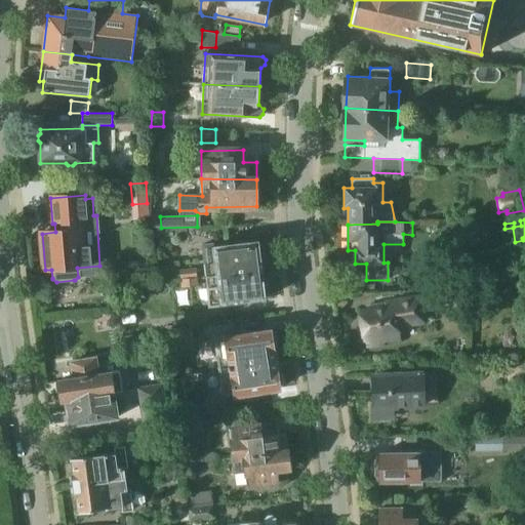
[(201,245),(205,277),(263,271),(259,240),(214,245),(213,243),(201,245)]
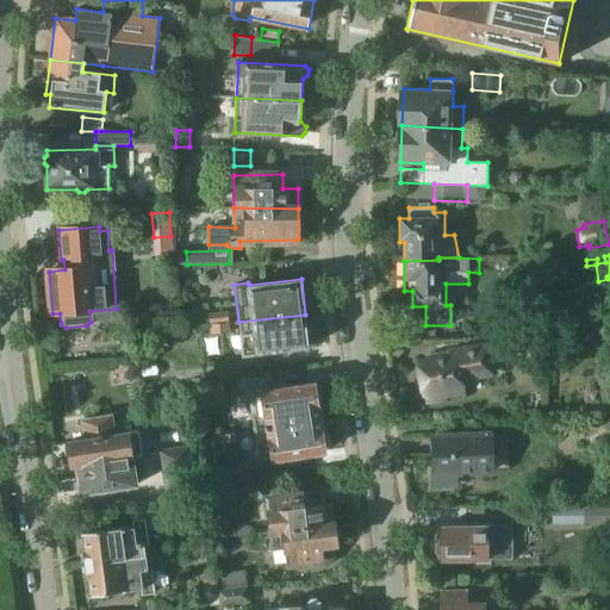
[(210,313),(210,325),(230,323),(229,312),(210,313)]
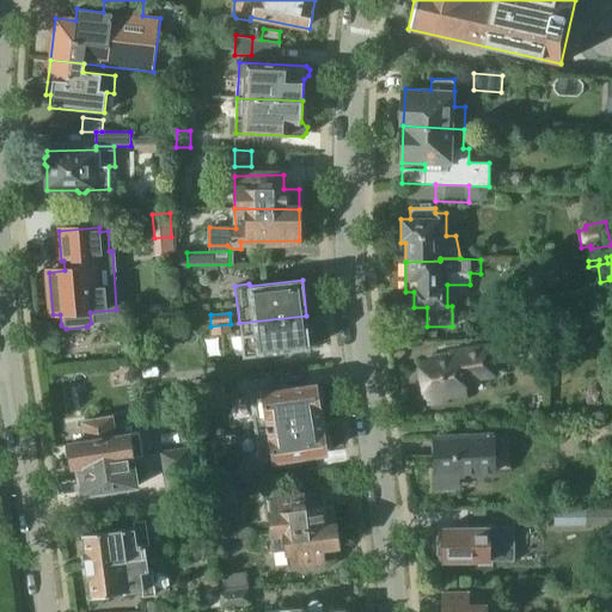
[(306,316),(239,323),(243,356),(310,349),(306,316)]
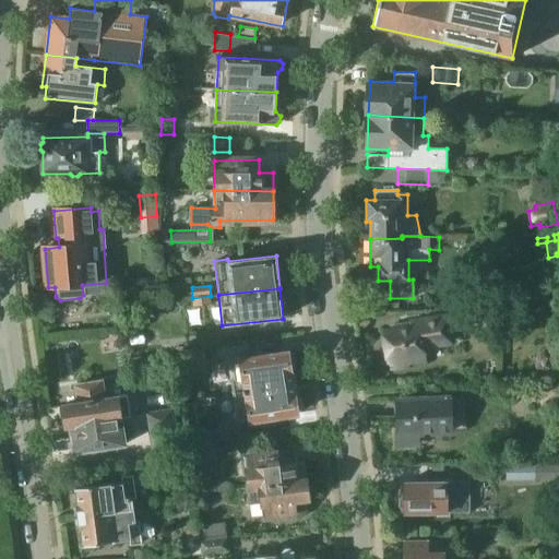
[(212,305),(211,296),(192,298),(193,307),(212,305)]
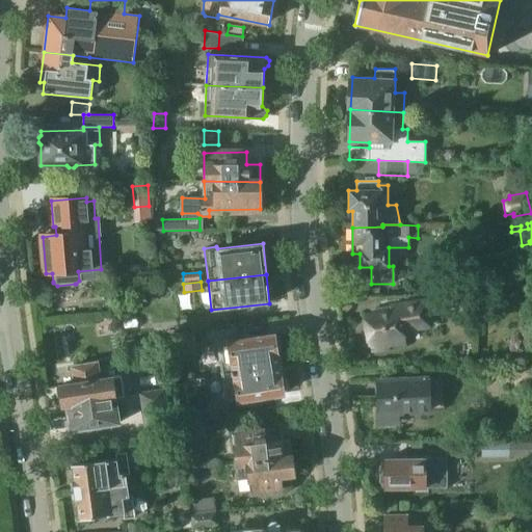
[(468,297),(452,297),(452,309),(468,309),(468,297)]
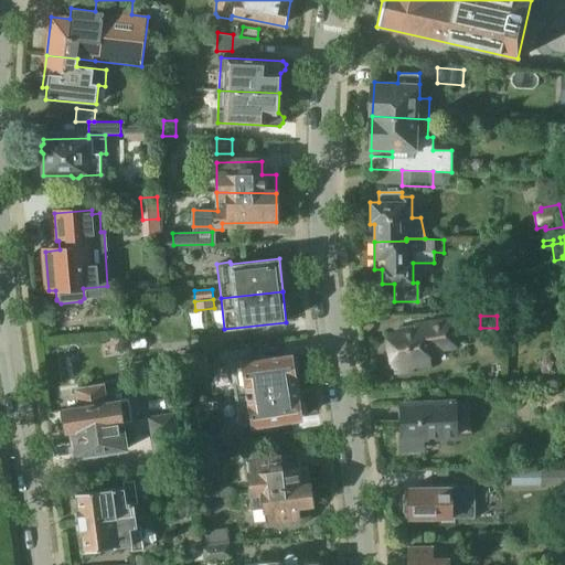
[(405,330),(386,333),(387,341),(385,343),(386,353),(390,354),(391,362),(393,362),(394,371),(411,369),(409,364),(428,361),(426,349),(455,344),(451,323),(450,323),(449,317),(404,323),(405,330)]
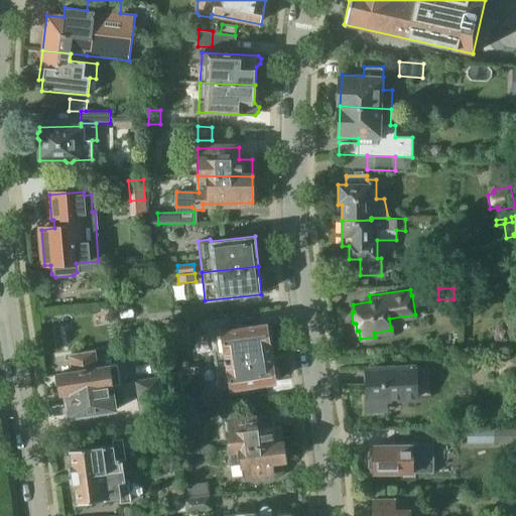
[(216,362),(270,354),(265,326),(222,333),(222,330),(211,331),(216,362)]
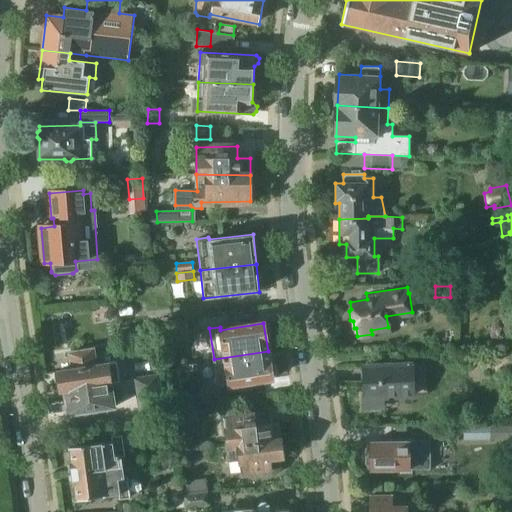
[(120,382),(117,362),(96,365),(93,349),(69,353),(71,369),(57,371),(60,392),(64,391),(68,415),(115,407),(111,383),(120,382)]
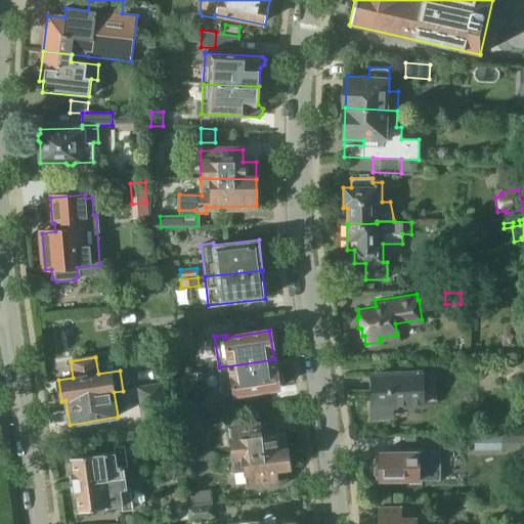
[(274,359),(219,367),(223,397),(279,388),(274,359)]
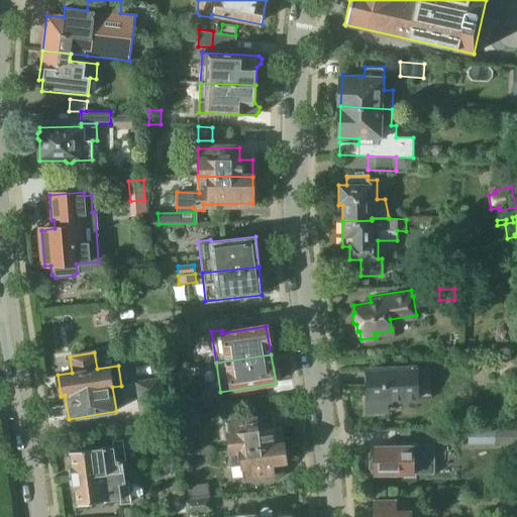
[(417,371),(368,373),(370,413),(388,412),(387,402),(418,400),(417,371)]
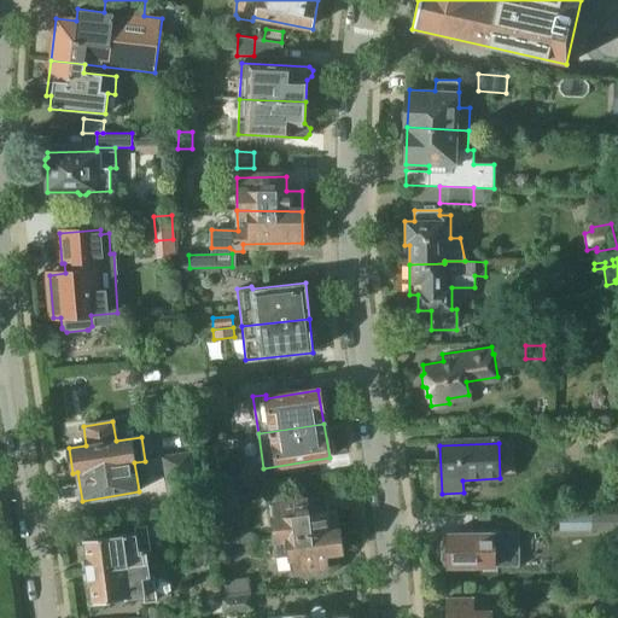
[(161,455),(168,499),(199,493),(192,450),(161,455)]
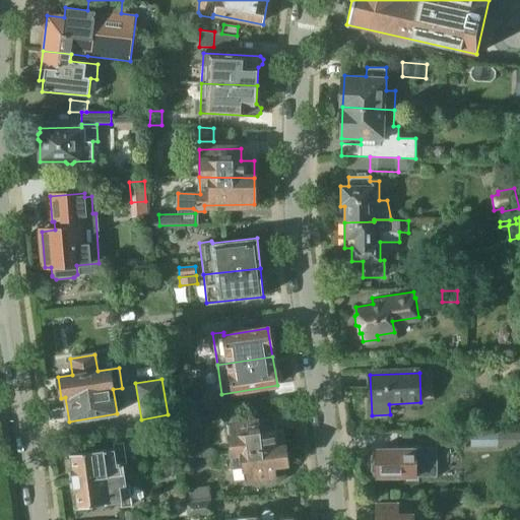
[(221,394),(221,396),(204,399),(206,410),(229,407),(225,393),(221,394)]
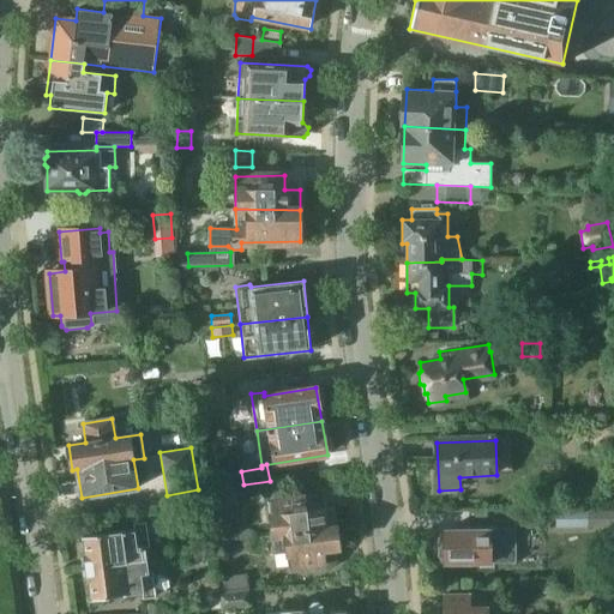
[(214,489),(228,487),(226,474),(211,476),(214,489)]
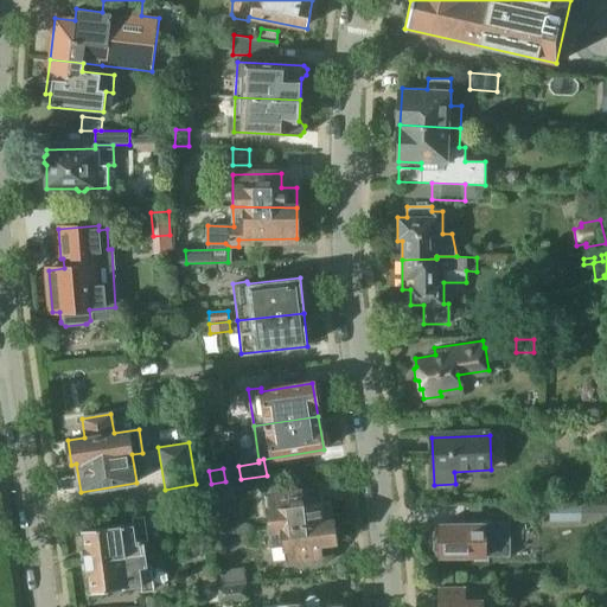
[(266,498),(270,530),(333,522),(331,502),(317,503),(315,496),(310,497),(308,491),(266,498)]
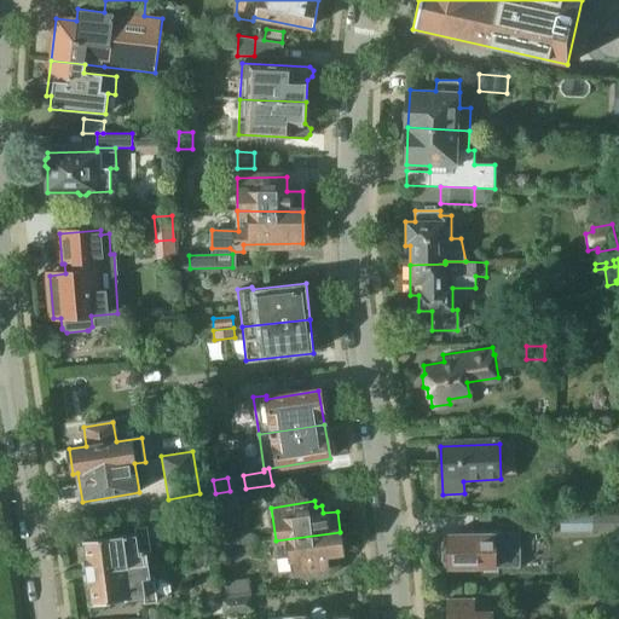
[(618,514),(593,515),(593,532),(618,531),(618,514)]
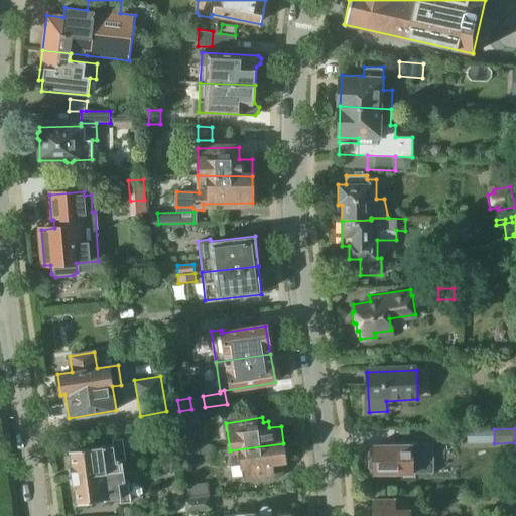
[(74,478),(124,471),(123,461),(126,460),(123,438),(114,439),(114,445),(72,450),(74,468),(73,468),(74,478)]
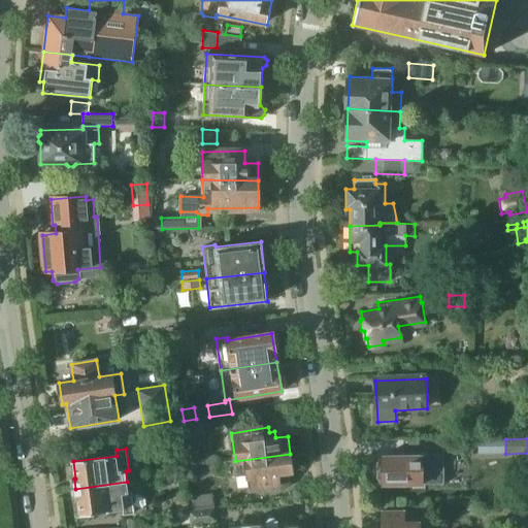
[(290,454),(235,461),(237,471),(244,470),(246,484),(252,484),(253,488),(279,485),(278,472),(292,471),(290,454)]
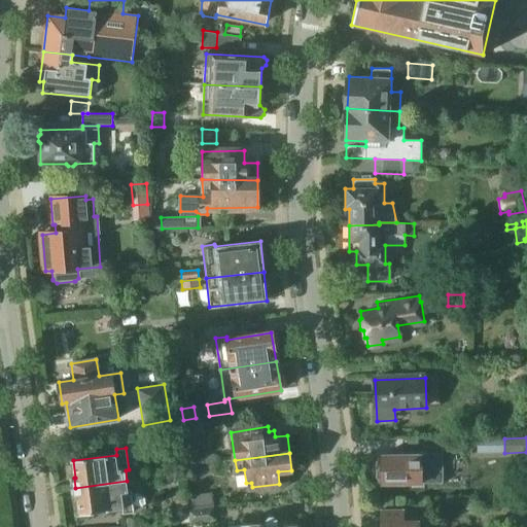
[(181,456),(182,466),(216,462),(215,454),(203,456),(203,458),(196,459),(195,455),(181,456)]
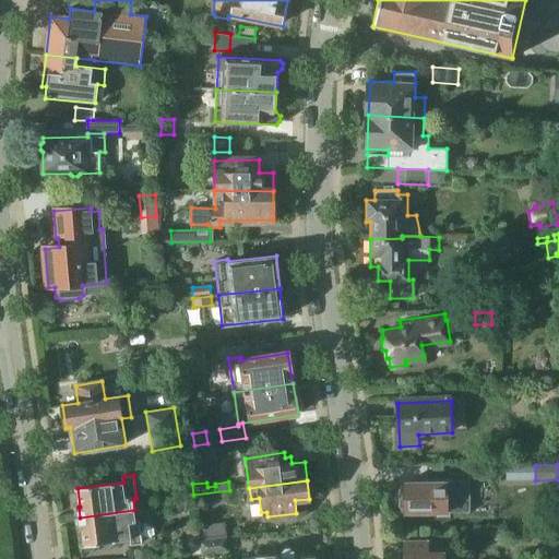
[(472,483),(405,483),(405,514),(472,514),(472,483)]
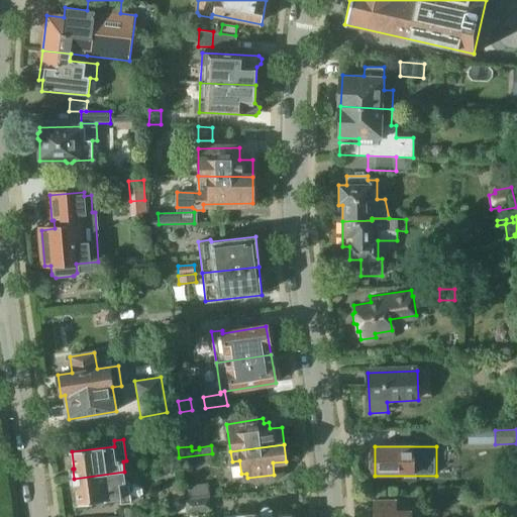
[(124,472),(74,479),(75,488),(76,488),(79,505),(121,499),(122,504),(131,503),(128,481),(125,482),(124,472)]
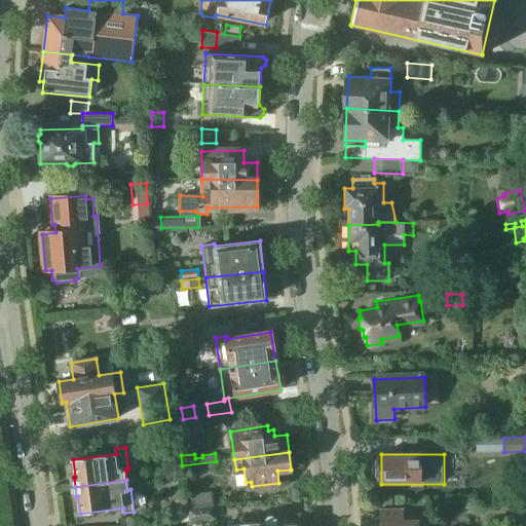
[(188,509),(188,510),(215,505),(214,504),(212,491),(188,494),(189,508),(188,509)]
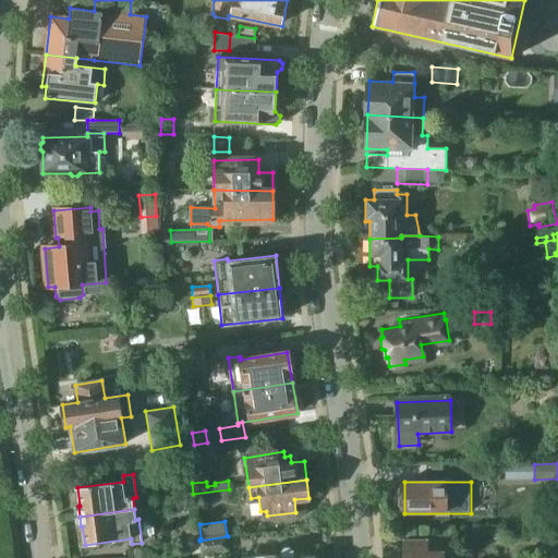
[(198,538),(197,528),(185,529),(186,541),(198,538)]
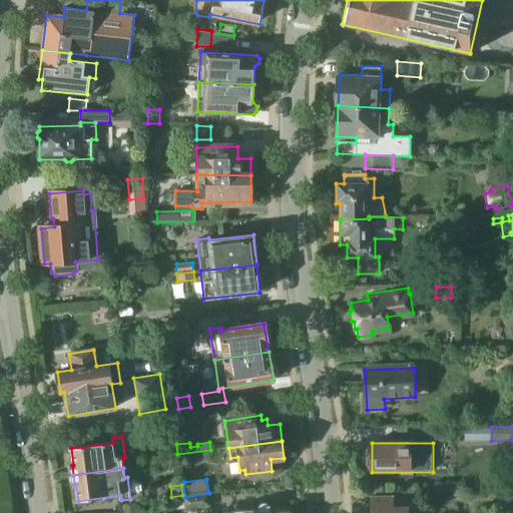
[(183,497),(172,499),(174,511),(210,506),(209,493),(183,497)]
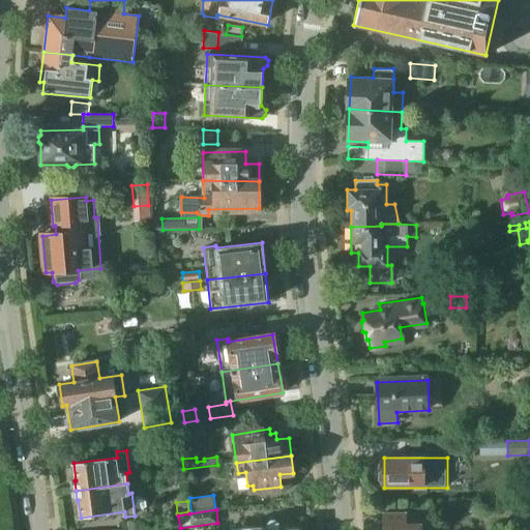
[(408,513),(383,513),(383,529),(422,529),(422,525),(408,525),(408,513)]
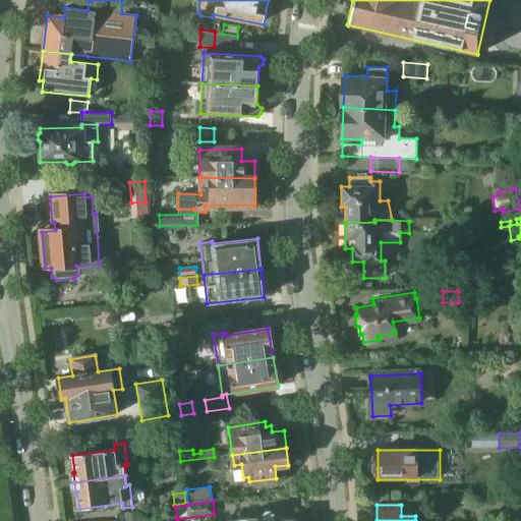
[(293,520),(293,519),(282,520),(282,515),(275,515),(270,510),(265,511),(263,514),(263,517),(228,520),(293,520)]
